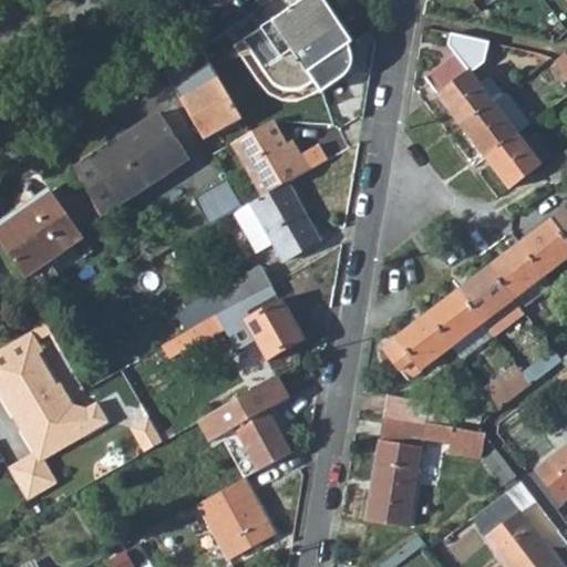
[(296,0),(243,35),(263,65),(270,75),(275,82),(282,84),(295,89),(307,86),(313,82),(320,93),(341,80),(349,65),(350,54),(349,47),(348,43),(351,41),(323,0),(296,0)]
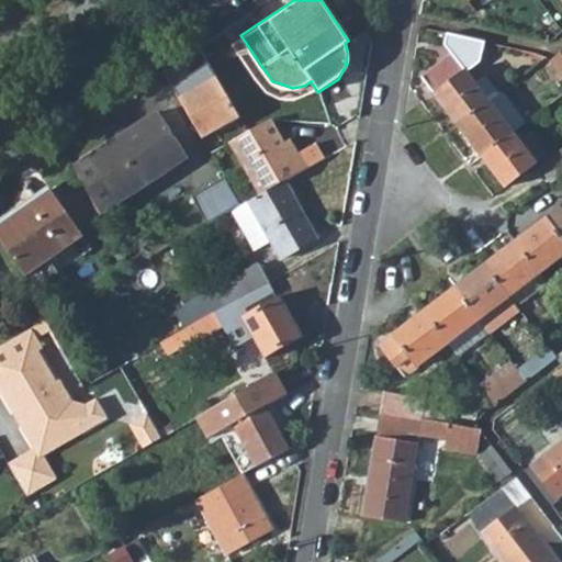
[(487,0),(467,0),(474,10),(487,0)]
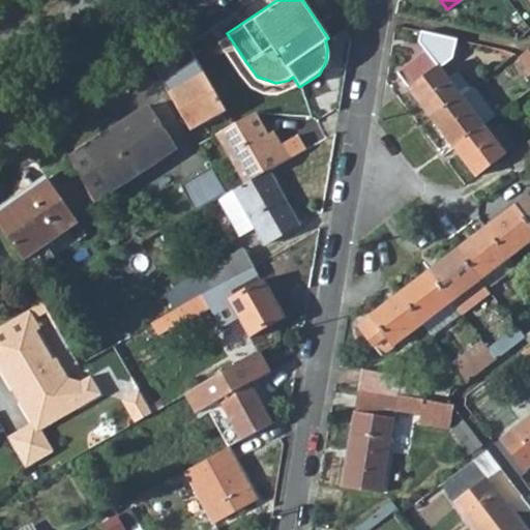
[(427,51),(398,72),(432,117),(461,94),(427,51)]
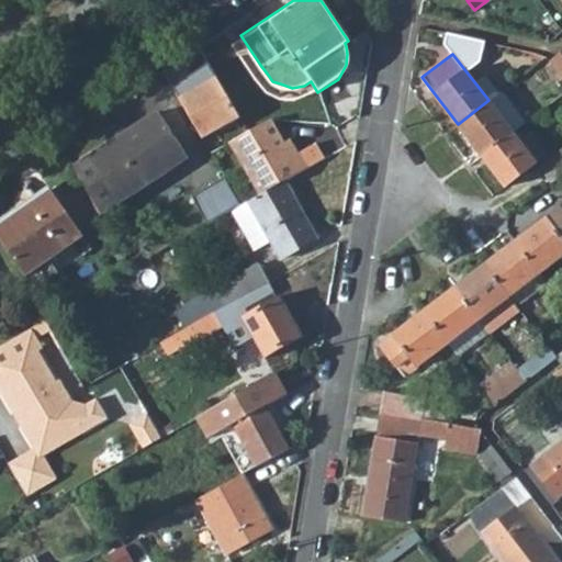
[(173,86),(203,137),(239,117),(210,65),(173,86)]
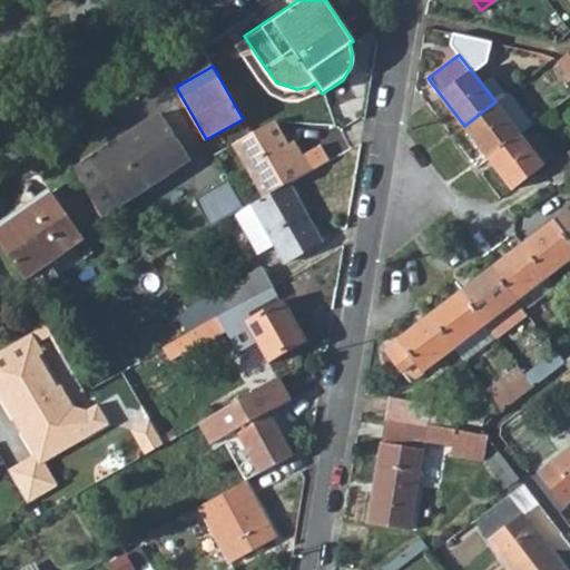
[(494,76),(487,81),(522,128),(529,123),(494,76)]
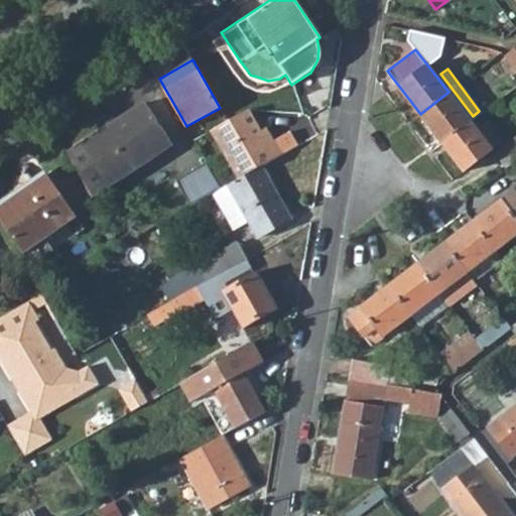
[(448,92),(420,114),(441,142),(470,120),(448,92)]
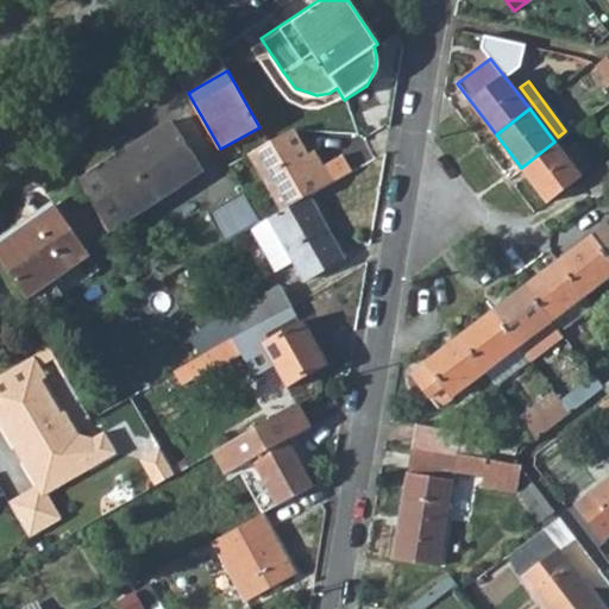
[(200,167),(171,119),(96,163),(76,175),(104,223),(124,211),(200,167)]
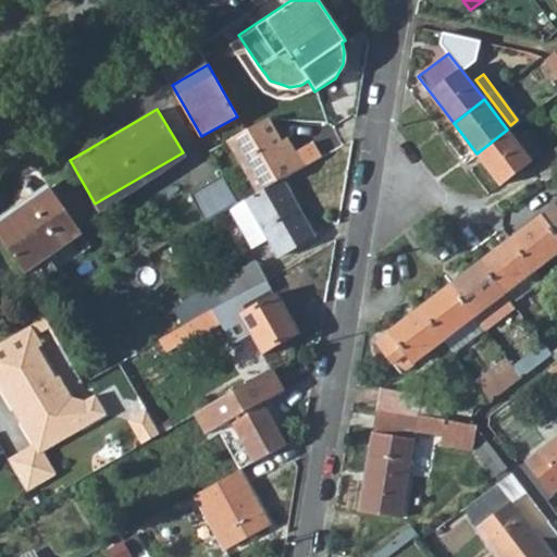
[(229,145),(234,156),(258,196),(283,181),(309,165),(301,153),(299,156),(294,159),(284,143),(271,121),(229,145)]
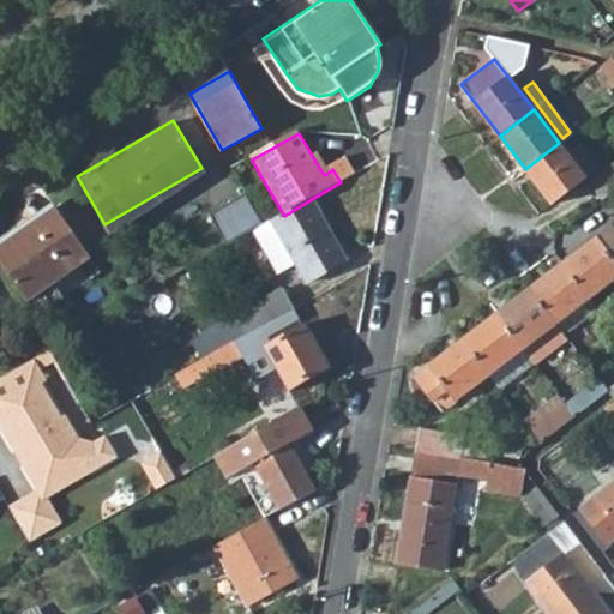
[(525,169),(552,204),(585,178),(559,143),(525,169)]
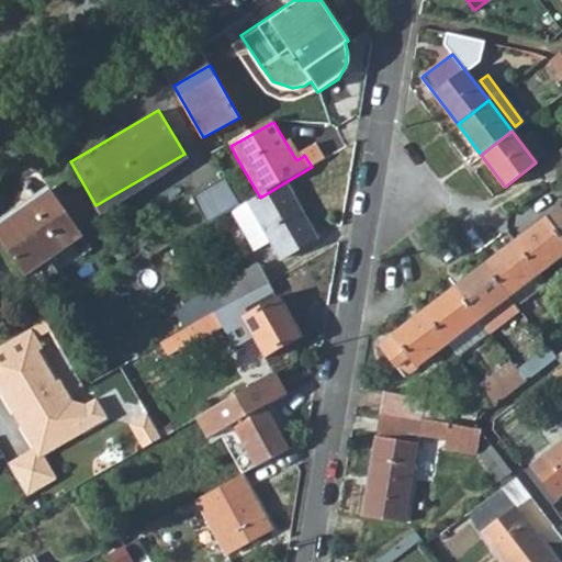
[(293,141),(287,144),(296,160),(302,157),(293,141)]
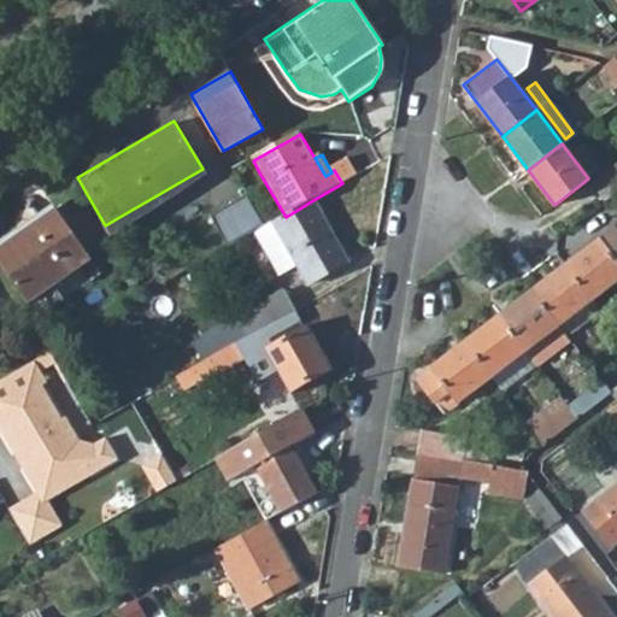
[(258,233),(265,228),(248,197),(211,217),(229,248),(258,233)]
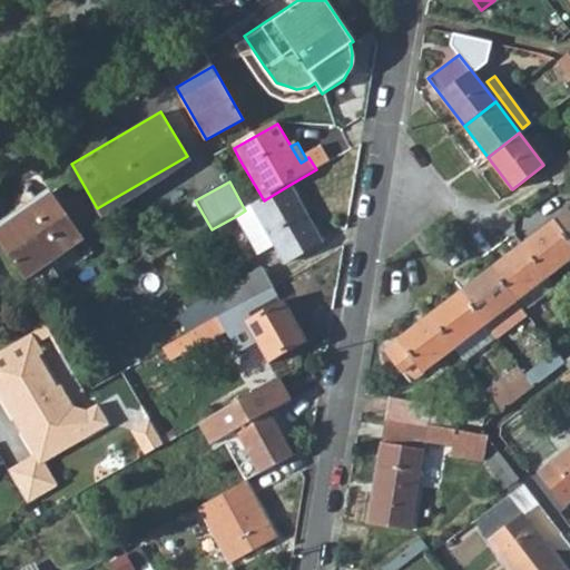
[(286,263),(323,242),(290,185),(264,200),(245,210),(238,215),(261,255),(276,245),(286,263)]
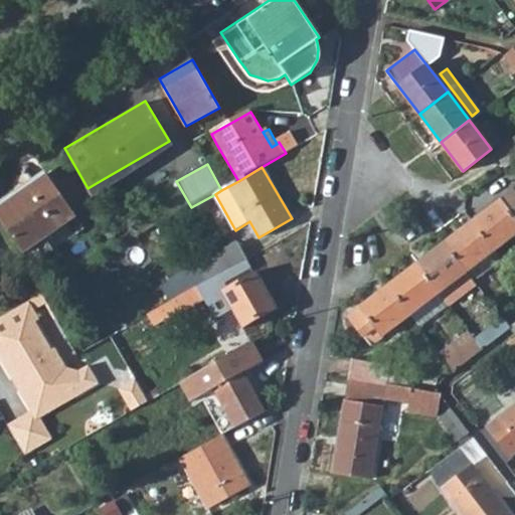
[(78,215),(49,172),(0,203),(0,217),(23,251),(78,215)]
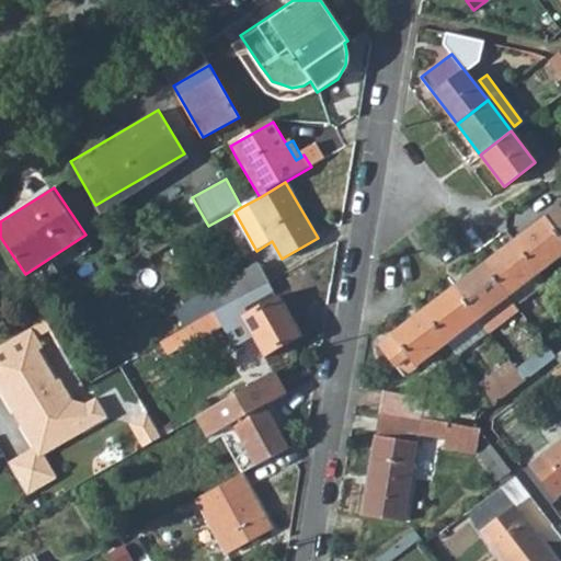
[(560,204),(558,207),(514,241),(538,273),(560,255),(560,204)]
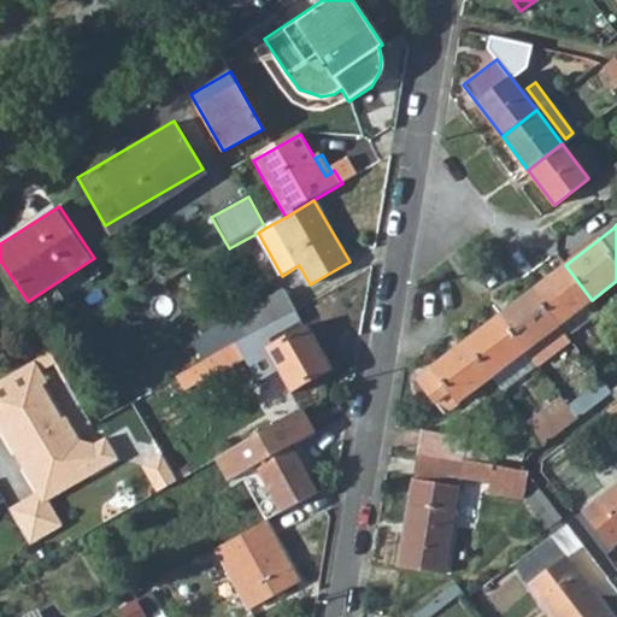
[(532,291),(558,325),(592,300),(565,265),(532,291)]
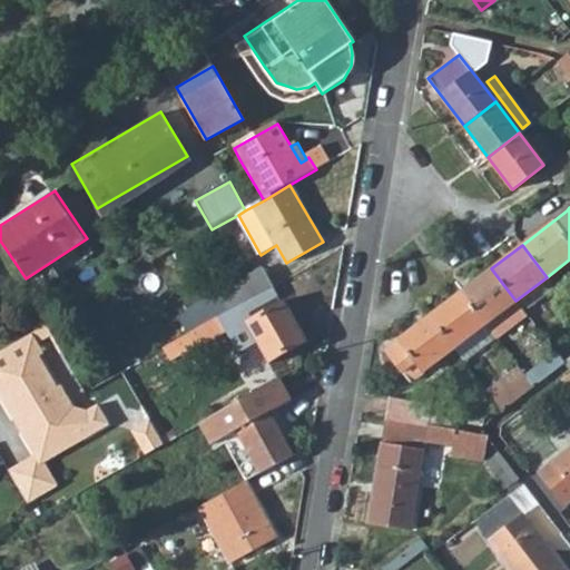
[(264,268),(218,294),(228,312),(273,286),(264,268)]
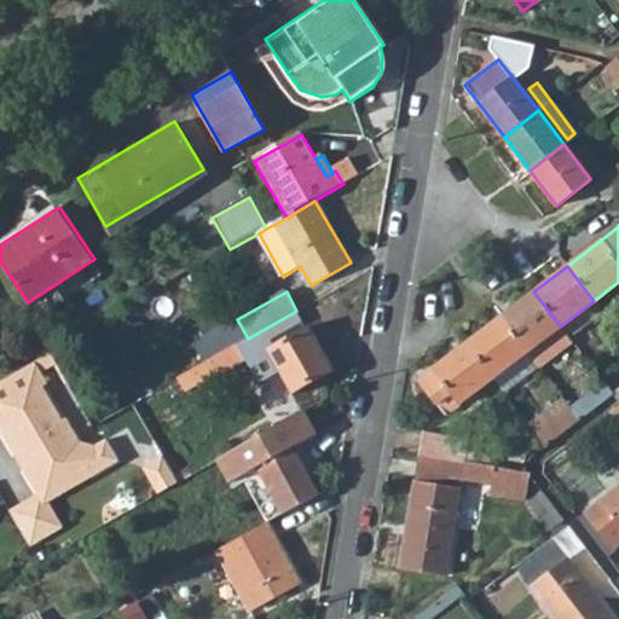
[(527,352),(560,327),(533,291),(501,317),(527,352)]
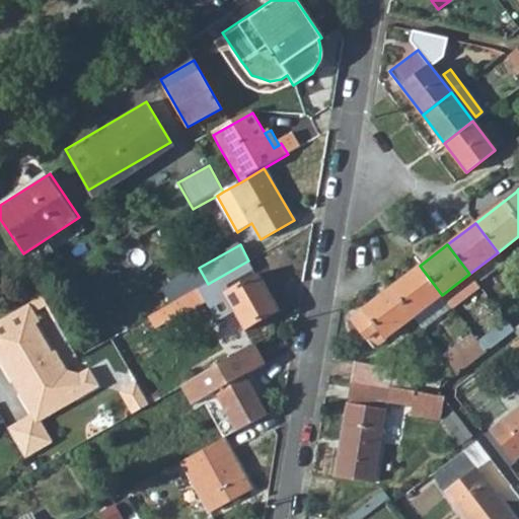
[(498,252),(469,274),(479,286),(507,265),(498,252)]
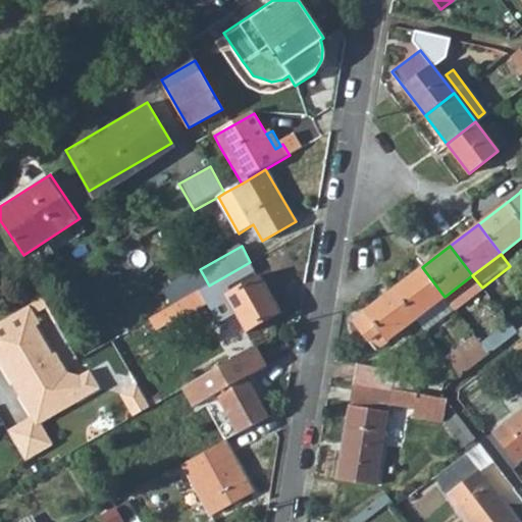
[(445,297),(422,267),(393,290),(415,318),(445,297)]
